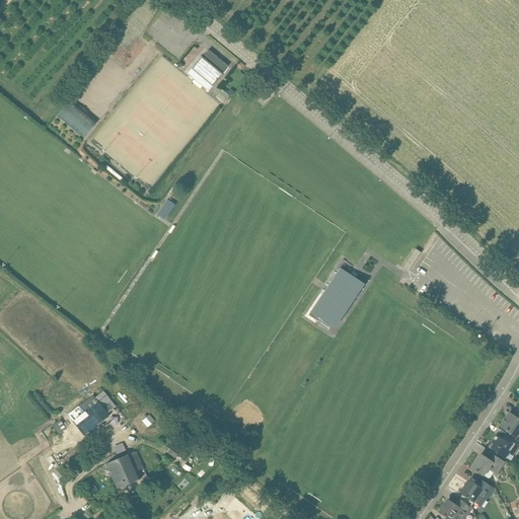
[(193,68),(192,70),(212,87),(214,85),(222,75),(221,74),(222,73),(227,67),(208,51),(202,58),(193,68)]
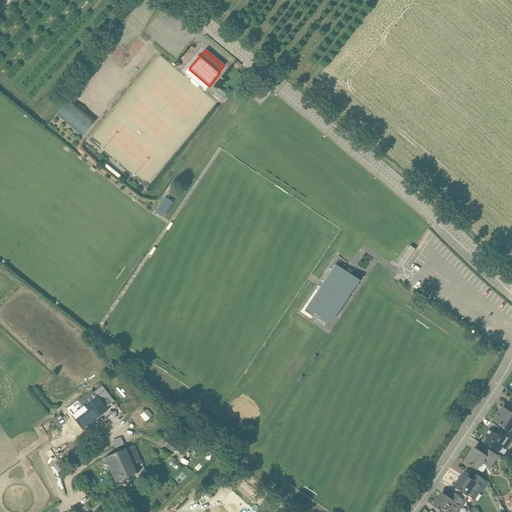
[(225,94),(218,89),(213,96),(219,101),(225,94)]
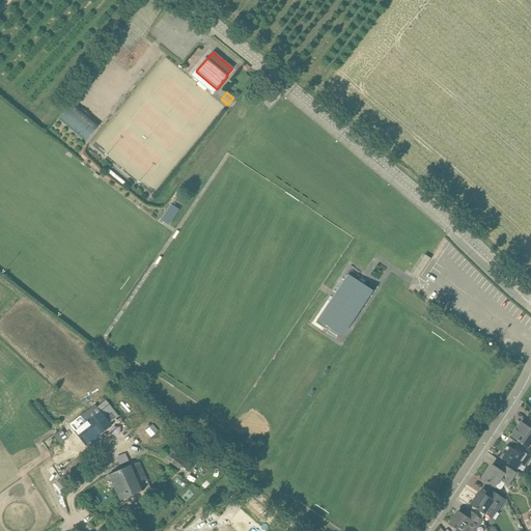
[(74,103),(59,119),(85,141),(100,124),(74,103)]
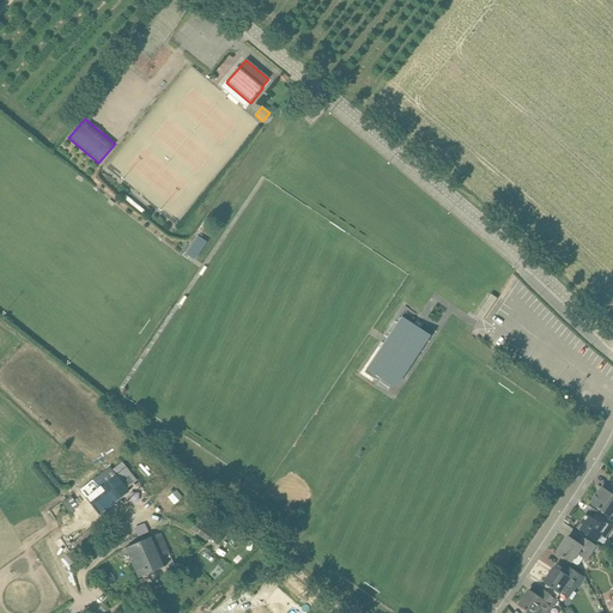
[(206,243),(198,237),(186,254),(194,260),(206,243)]
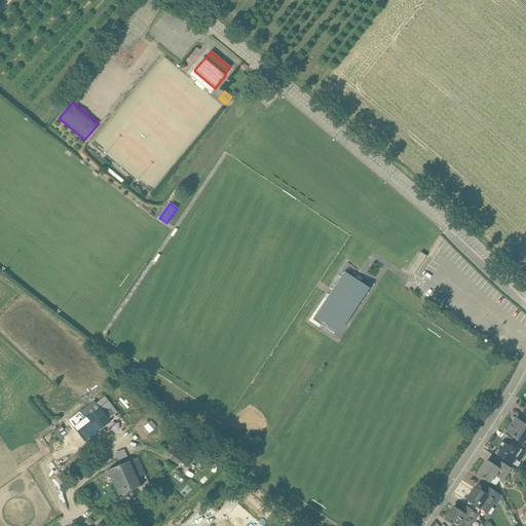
[(426,257),(421,253),(408,271),(414,275),(426,257)]
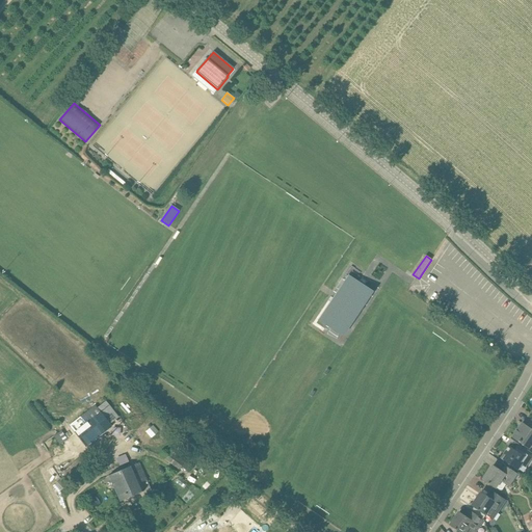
[(371,293),(348,277),(336,295),(342,299),(324,325),(342,337),(371,293)]
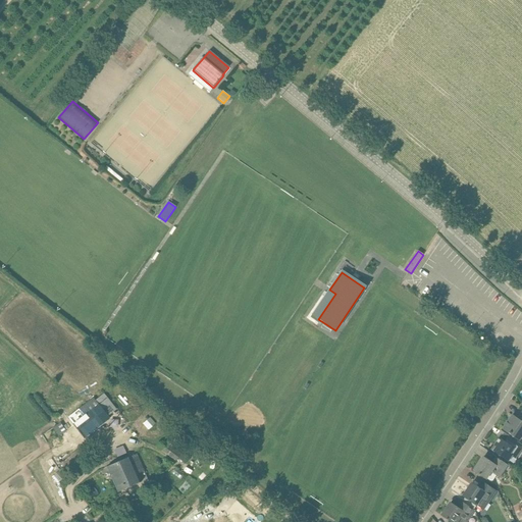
[(297,348),(307,355),(318,342),(308,333),(297,348)]
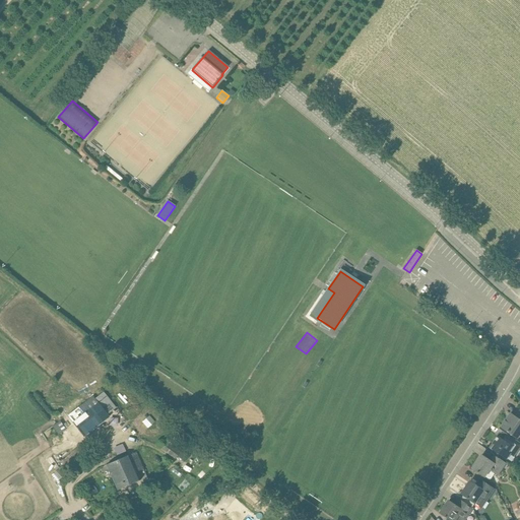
[(69,415),(83,435),(116,408),(104,392),(95,399),(92,397),(69,415)]
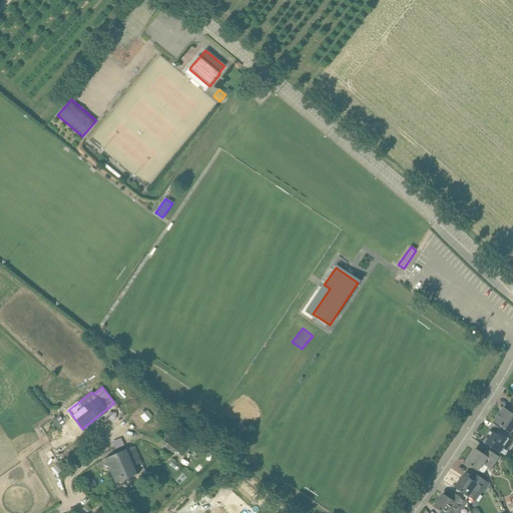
[(512,405),(509,412),(504,408),(495,422),(511,433),(512,429),(512,405)]
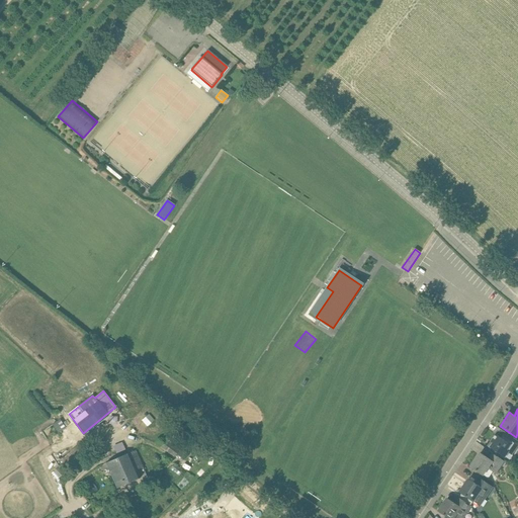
[(61,420),(54,425),(59,433),(66,428),(61,420)]
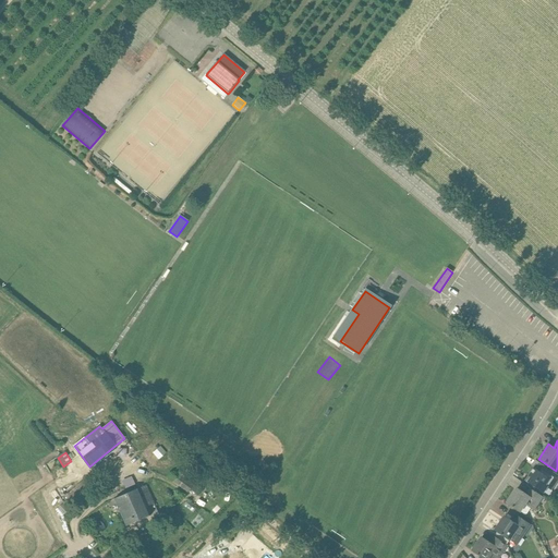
[(557,480),(557,474),(554,472),(545,466),(541,472),(534,469),(530,476),(532,477),(529,482),(544,493),(548,487),(552,489),(557,480)]
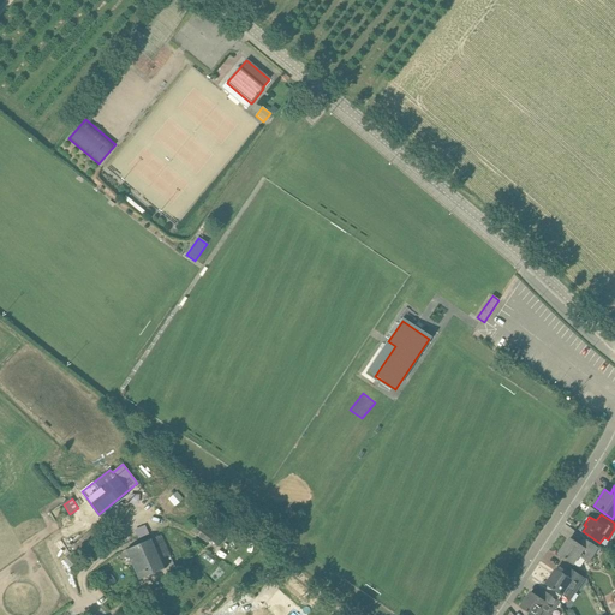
[(139,580),(150,575),(166,568),(161,559),(169,555),(161,535),(126,550),(139,580)]
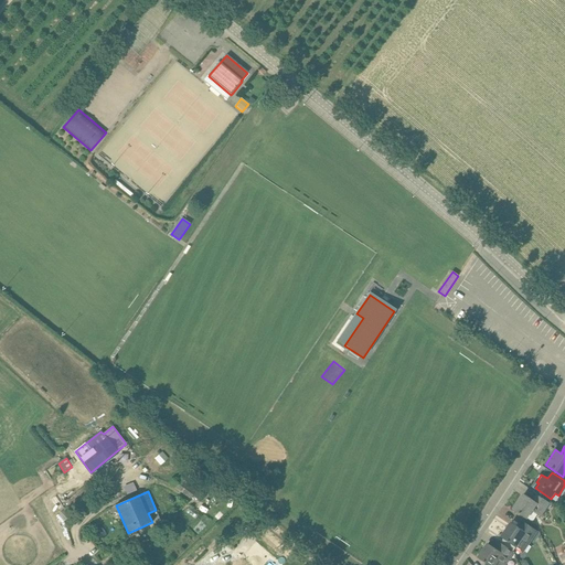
[(550,503),(546,501),(537,494),(533,501),(524,494),(514,510),(528,519),(533,511),(541,516),(550,503)]
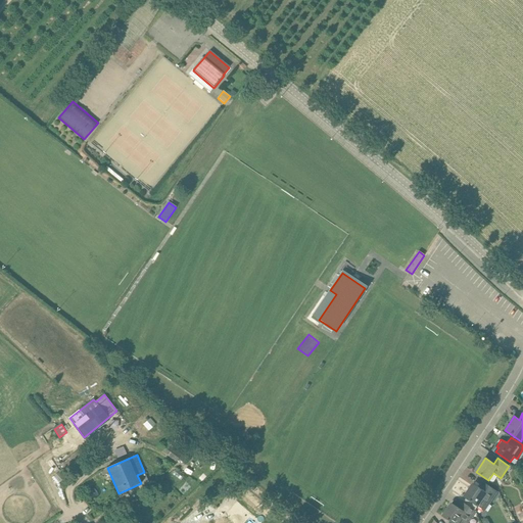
[(479,488),(474,484),(465,497),(485,511),(490,504),(489,504),(497,492),(483,482),(479,488)]
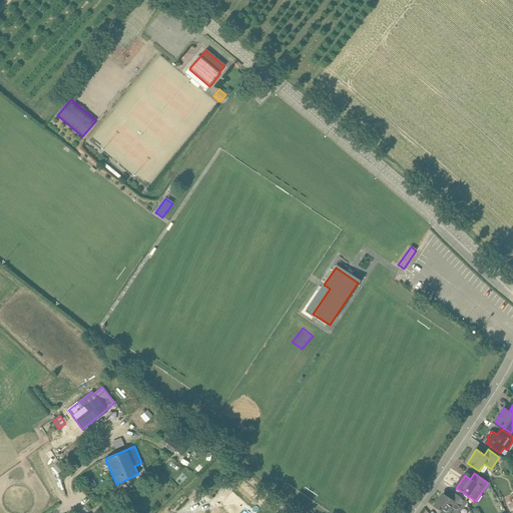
[(449,498),(443,494),(435,507),(443,512),(459,512),(467,502),(453,492),(449,498)]
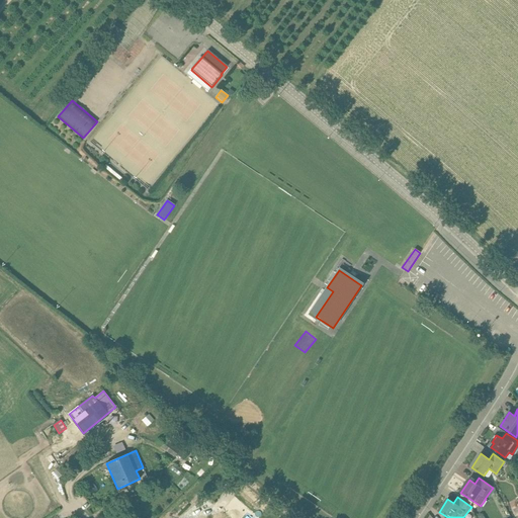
[(257,517),(234,499),(224,510),(234,517),(237,517),(239,517),(240,517),(257,517)]
